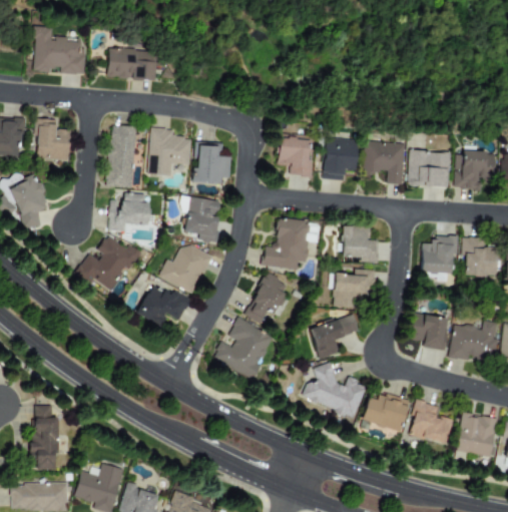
[(34,71),(51,71),(51,68),(60,68),(60,73),(85,74),(86,38),(52,37),(53,26),(35,26),(34,71)]
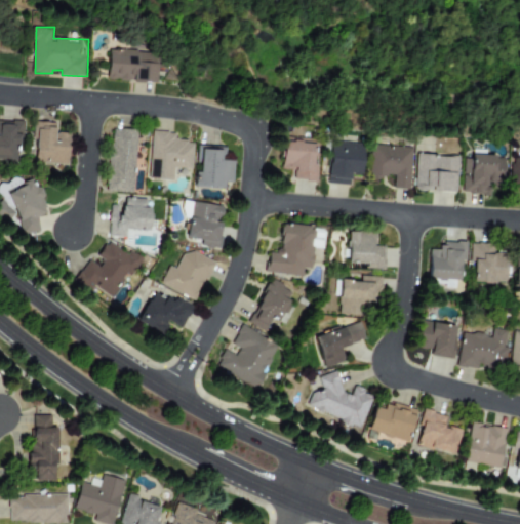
[(158,81),(160,51),(112,49),(111,79),(158,81)]
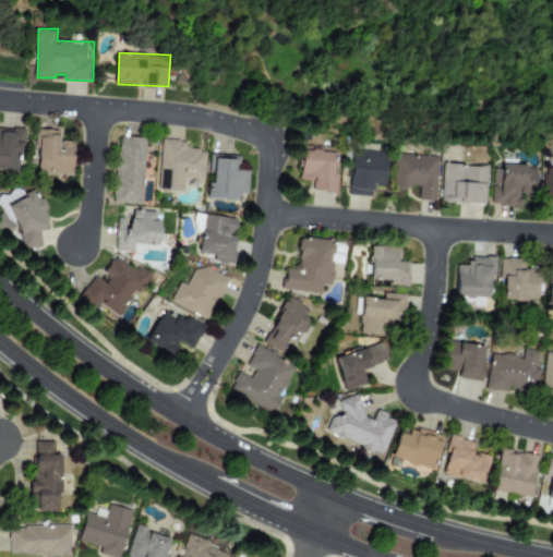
[(25,128),(0,128),(0,169),(24,169),(25,128)]
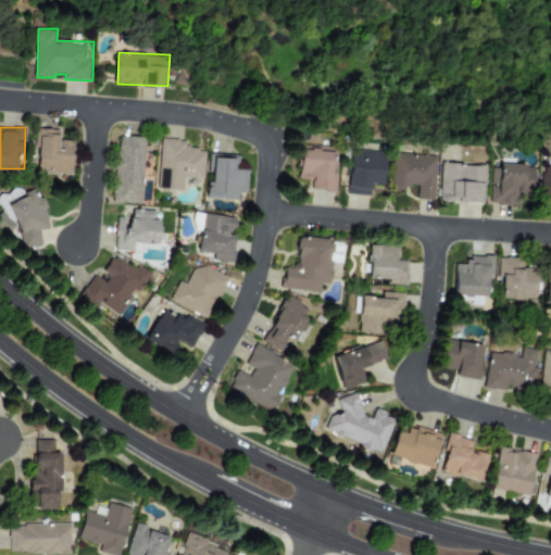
[(62,129),(40,128),(38,172),(75,174),(77,140),(61,139),(62,129)]
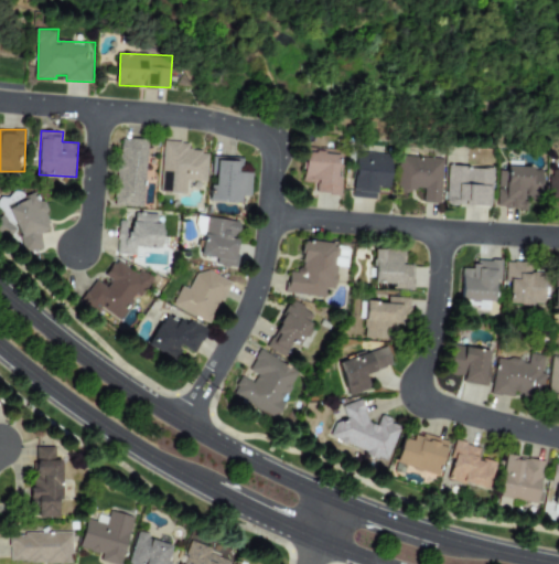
[(149,139),(120,137),(118,205),(147,206),(149,139)]
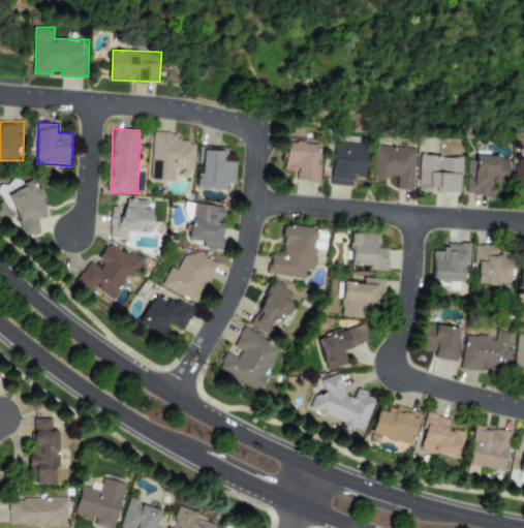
[(177,180),(178,168),(196,169),(197,141),(179,141),(180,132),(155,131),(153,179),(177,180)]
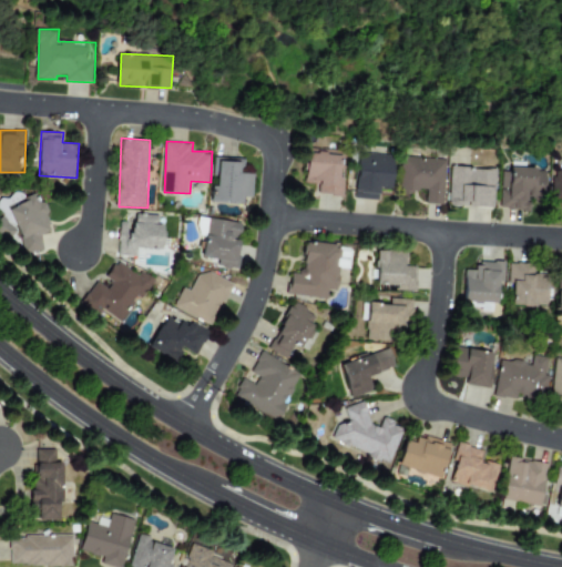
[(320,193),(346,194),(346,178),(341,176),(344,150),(309,148),(307,182),(322,182),(320,193)]
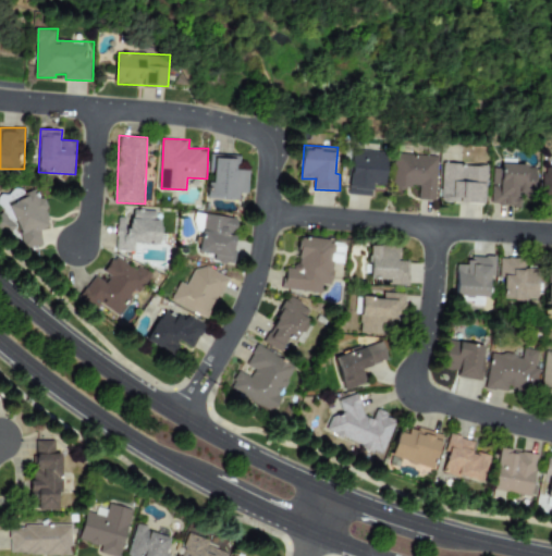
[(375,195),(375,183),(388,183),(389,151),(354,149),(352,194),(375,195)]
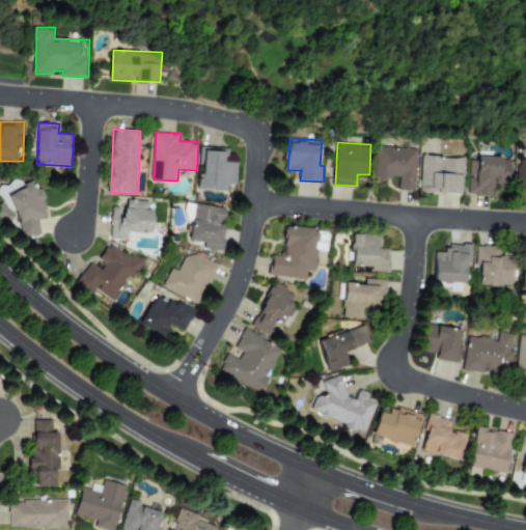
[(420,148),(378,145),(376,177),(402,179),(400,189),(418,190),(420,148)]
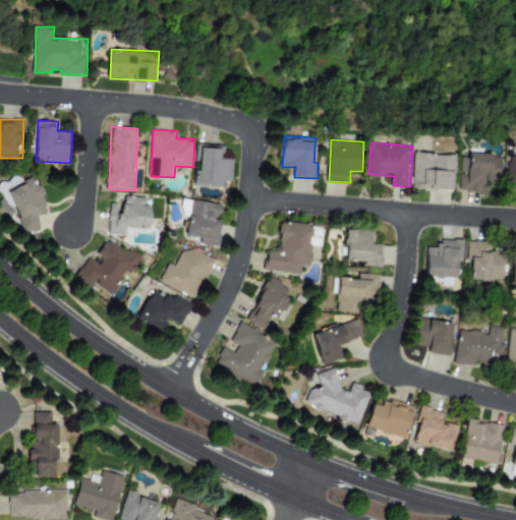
[(225,186),(225,179),(234,180),(234,159),(225,158),(226,145),(202,143),(201,170),(196,170),(195,185),(225,186)]
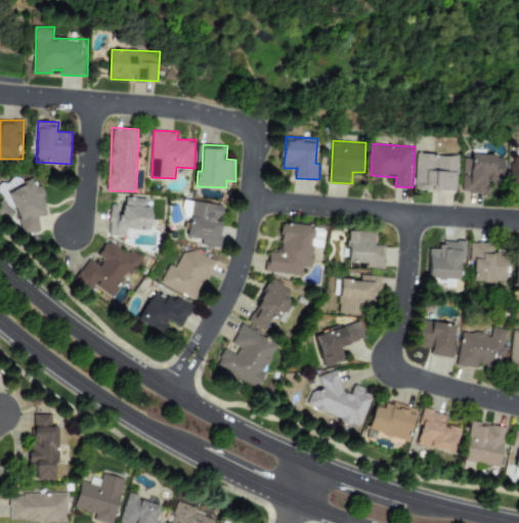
[(460,155),(418,154),(417,189),(459,190),(460,155)]
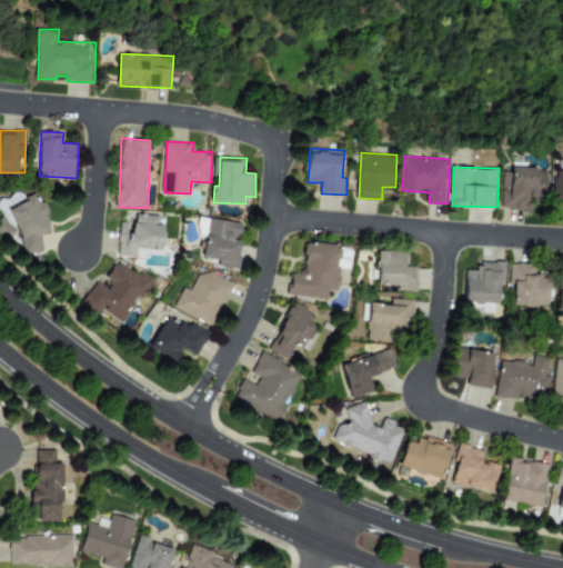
[(505,167),(503,208),(531,210),(532,196),(548,197),(549,170),(505,167)]
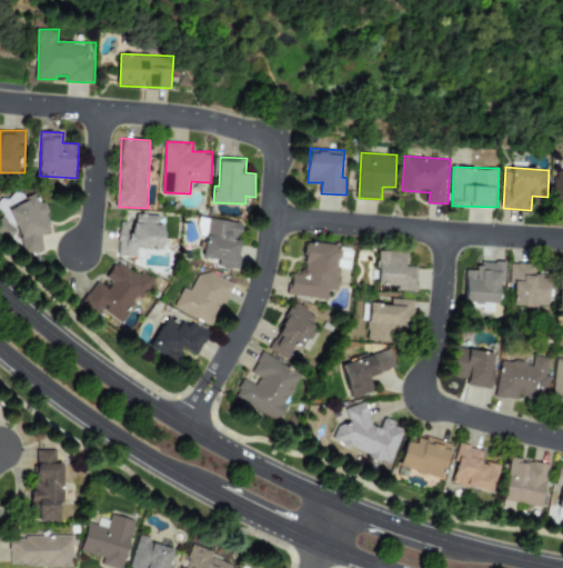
[(24,245),(9,208),(28,200),(23,191),(0,200),(0,202),(6,218),(0,219),(0,221),(11,250),(24,245)]
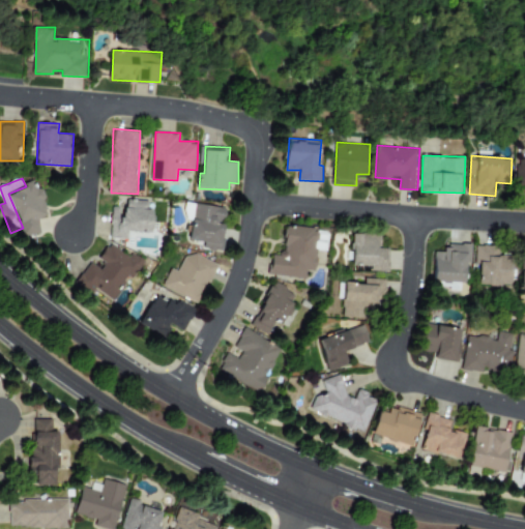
[(42,231),(38,219),(51,215),(38,181),(9,192),(26,237),(42,231)]
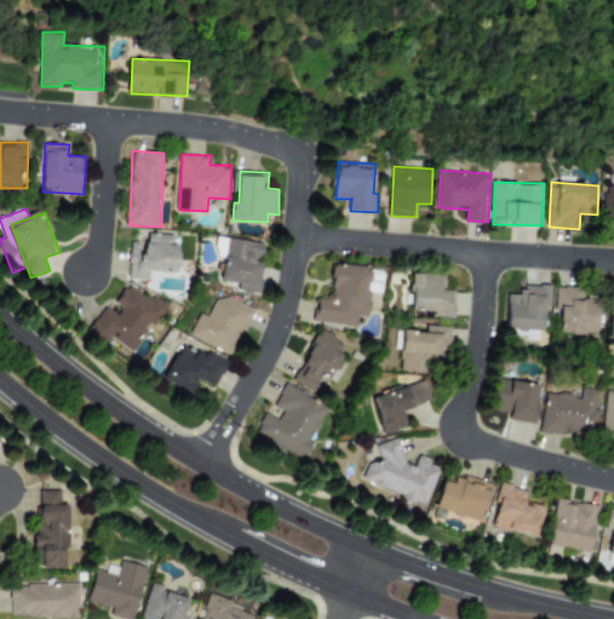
[(177,271),(179,234),(149,233),(149,242),(133,241),(131,279),(151,279),(153,270),(177,271)]
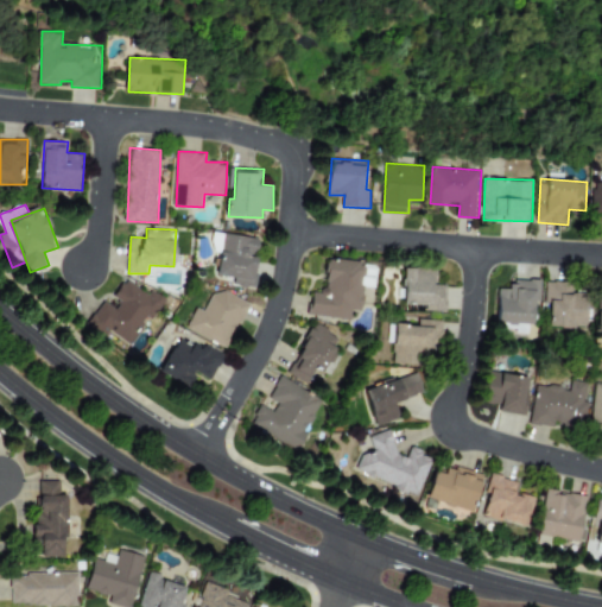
[(261,238),(216,232),(214,250),(221,251),(219,274),(235,277),(234,285),(257,288),(260,253),(261,238)]
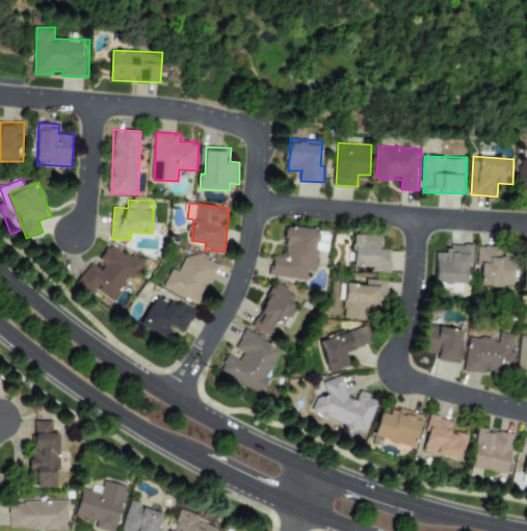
[(309,280),(310,271),(317,271),(323,229),(289,224),(285,256),(274,255),(271,274),(309,280)]
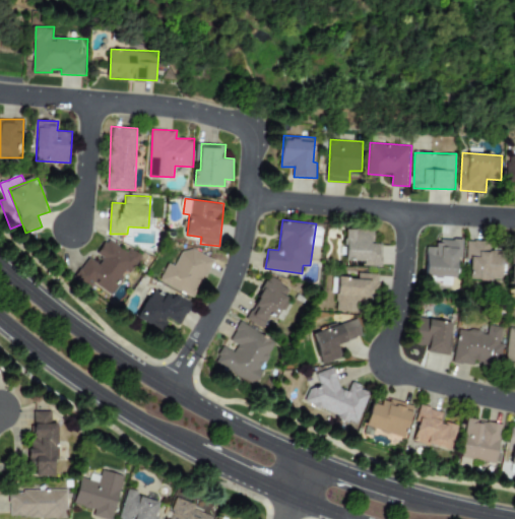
[(383,266),(384,243),(374,243),(375,230),(347,229),(346,260),(366,260),(366,265),(383,266)]
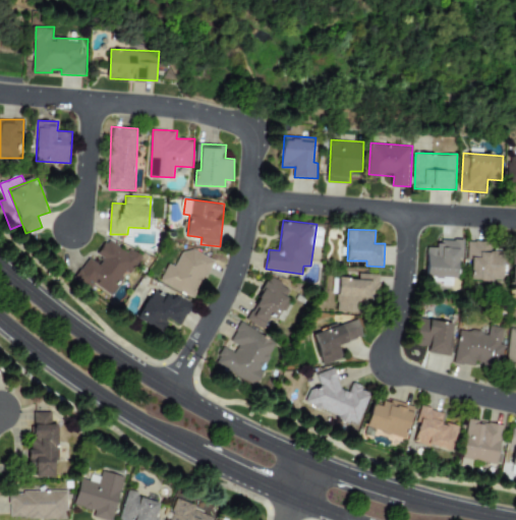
[(116,296),(140,256),(109,237),(99,254),(104,257),(101,263),(90,256),(76,278),(93,288),(95,284),(116,296)]
